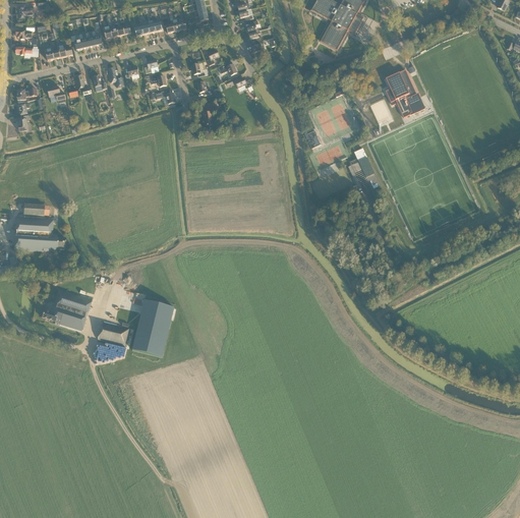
[(197,7),(205,5),(204,0),(199,0),(195,1),(195,2),(196,6),(192,7),(193,9),(197,8),(197,7)]
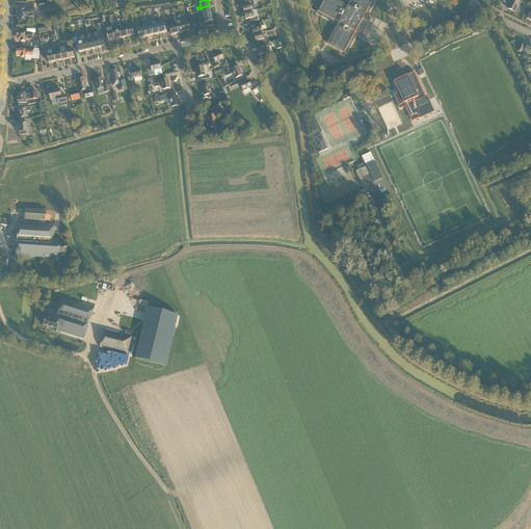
[(243,10),(250,8),(250,6),(251,5),(250,2),(253,1),(253,0),(244,0),(245,3),(241,4),(243,10)]
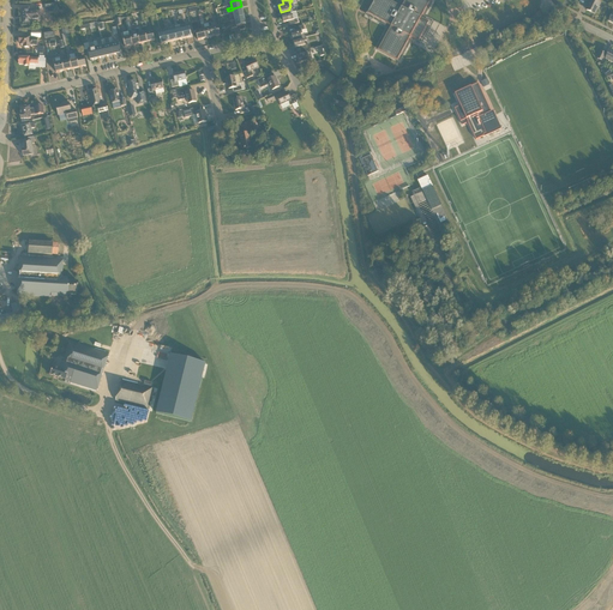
[(422,29),(428,19),(420,14),(427,0),(403,0),(401,4),(394,0),(371,0),(366,10),(390,23),(377,47),(396,58),(409,34),(418,38),(422,29)]
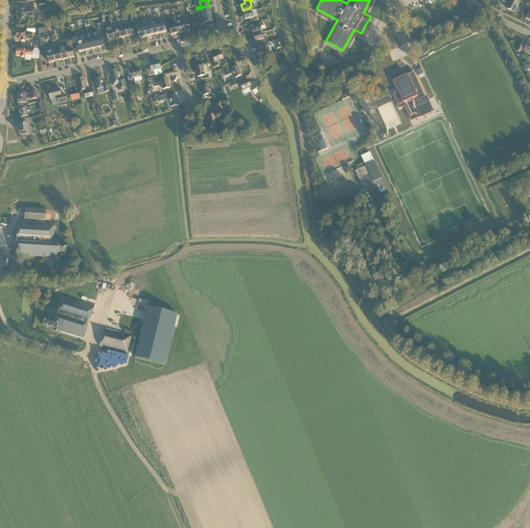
[(506,5),(513,9),(519,0),(508,0),(506,5)]
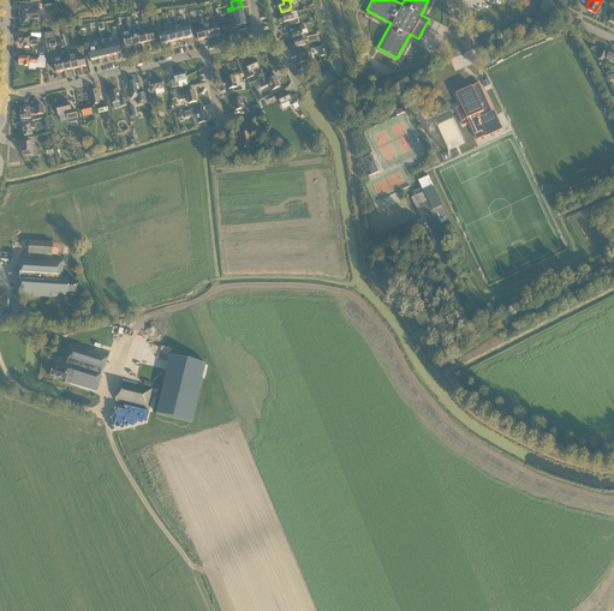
[(41,18),(39,6),(29,7),(29,6),(21,6),(23,21),(30,19),(41,18)]
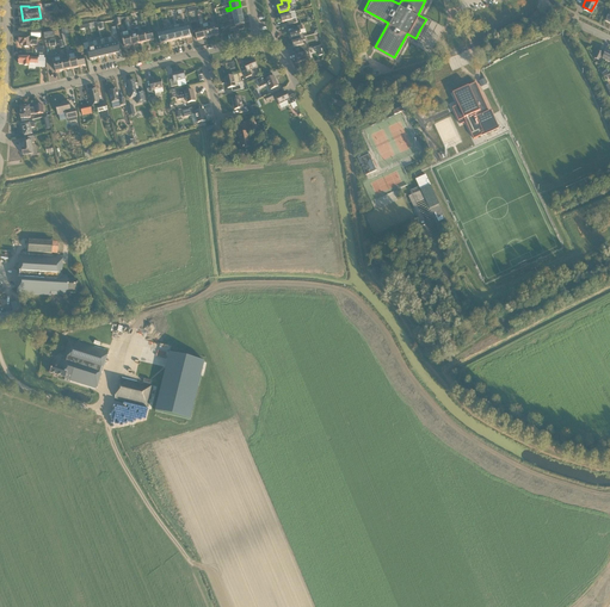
[(233,16),(241,14),(240,6),(232,8),(232,10),(233,14),(228,16),(228,18),(233,17),(233,16)]
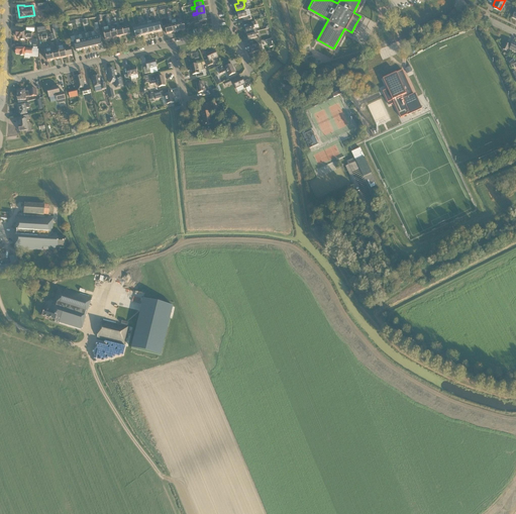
[(244,11),(243,8),(236,10),(238,16),(241,15),(242,19),(251,16),(250,13),(246,14),(245,10),(244,11)]
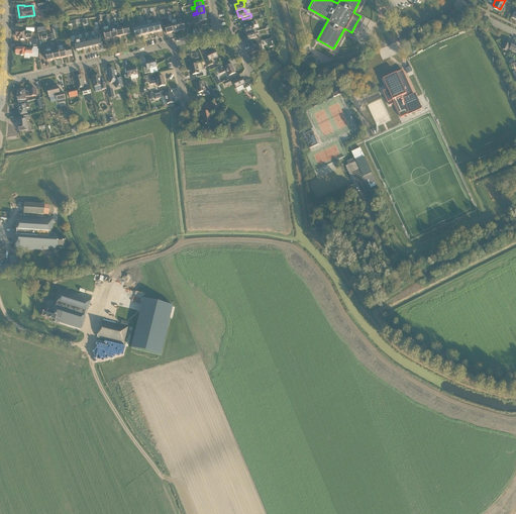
[(178,20),(177,16),(176,10),(174,10),(176,21),(177,21),(178,28),(185,27),(183,19),(178,20)]
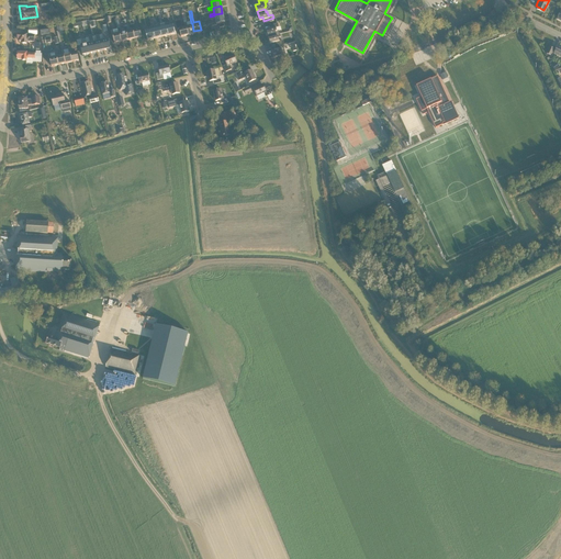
[(211,23),(216,22),(216,21),(224,20),(222,13),(214,14),(214,15),(215,20),(211,21),(211,23)]
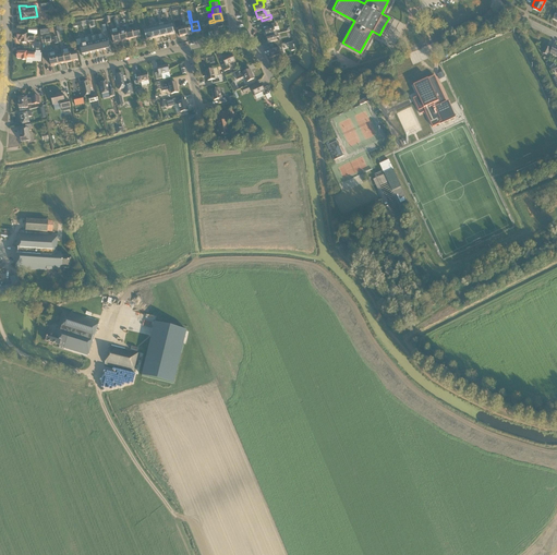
[(184,24),(183,24),(180,25),(178,16),(173,17),(176,26),(177,26),(179,34),(185,32),(184,24)]
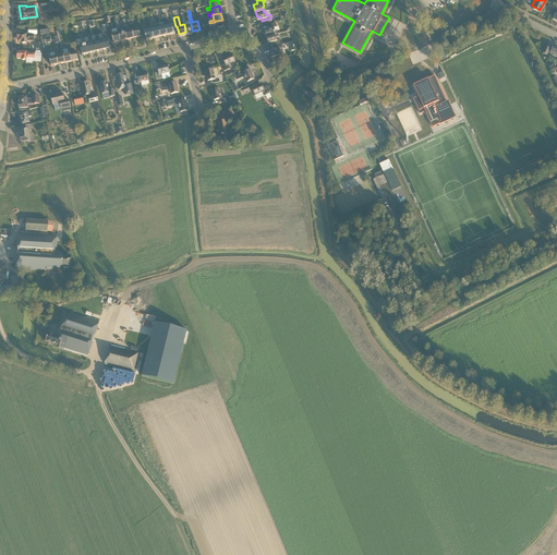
[(165,24),(166,32),(173,31),(171,22),(166,24),(165,20),(162,20),(164,24),(165,24)]
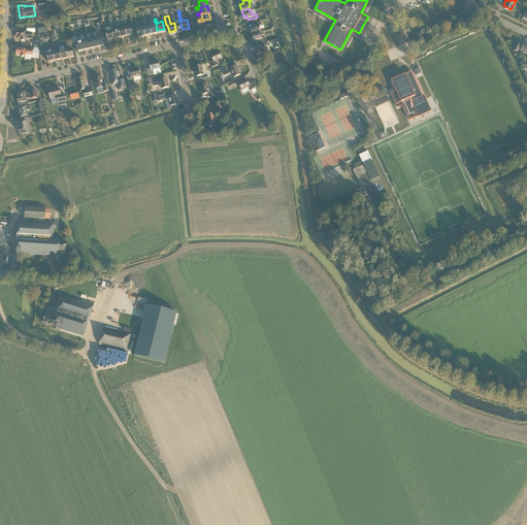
[(180,22),(179,22),(175,23),(174,19),(172,19),(173,23),(174,23),(175,30),(182,29),(180,22)]
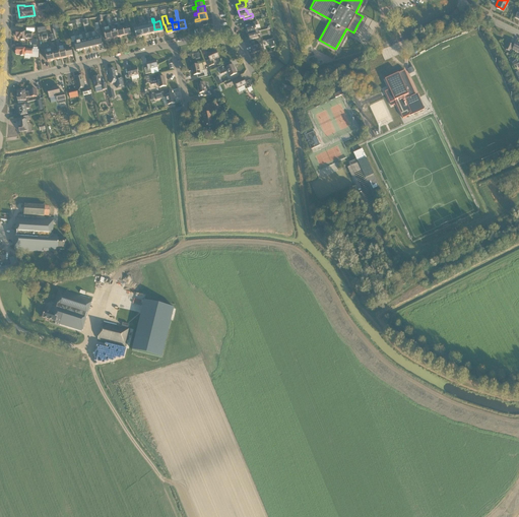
[(153,22),(152,22),(148,23),(147,19),(145,19),(146,23),(148,31),(154,29),(153,22)]
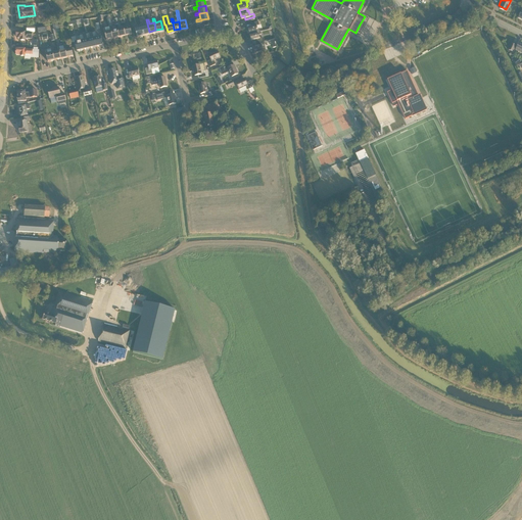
[(256,27),(255,24),(258,22),(257,19),(250,20),(251,25),(247,26),(249,32),(259,29),(258,27),(256,27)]
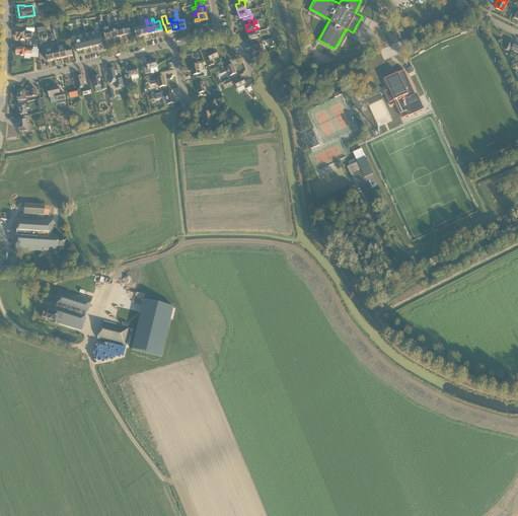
[(122,25),(124,32),(130,31),(128,23),(124,24),(124,20),(120,21),(121,25),(122,25)]
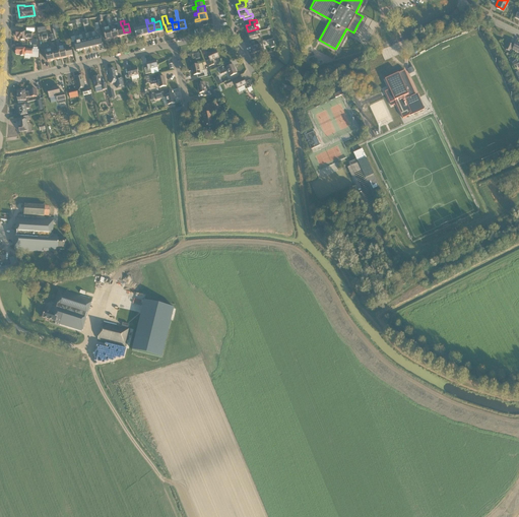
[(146,23),(142,24),(141,20),(138,21),(139,25),(140,25),(142,33),(148,31),(146,23)]
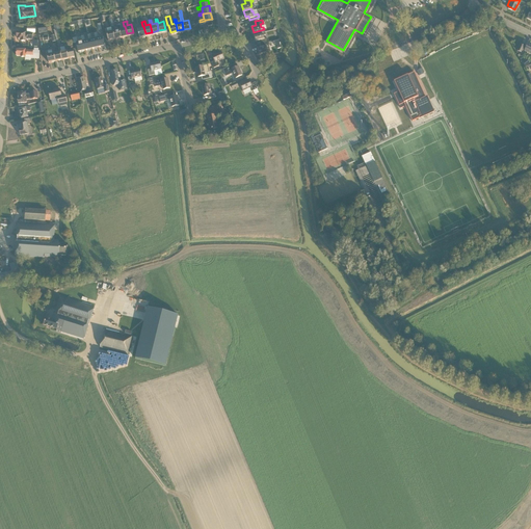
[(125,26),(124,26),(120,27),(118,23),(116,23),(117,27),(118,27),(121,35),(127,33),(125,26)]
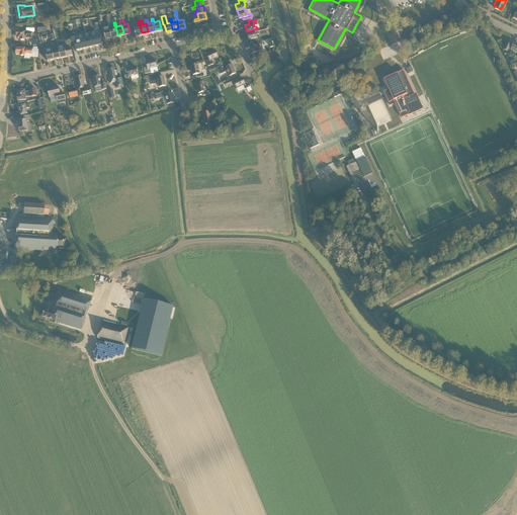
[(140,25),(139,25),(135,26),(135,22),(132,22),(133,27),(134,26),(136,34),(142,32),(140,25)]
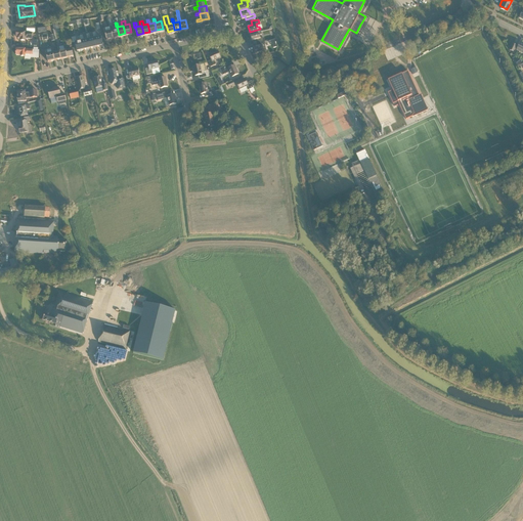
[(117,27),(116,27),(112,28),(111,24),(109,25),(110,29),(111,29),(113,36),(119,35),(117,27)]
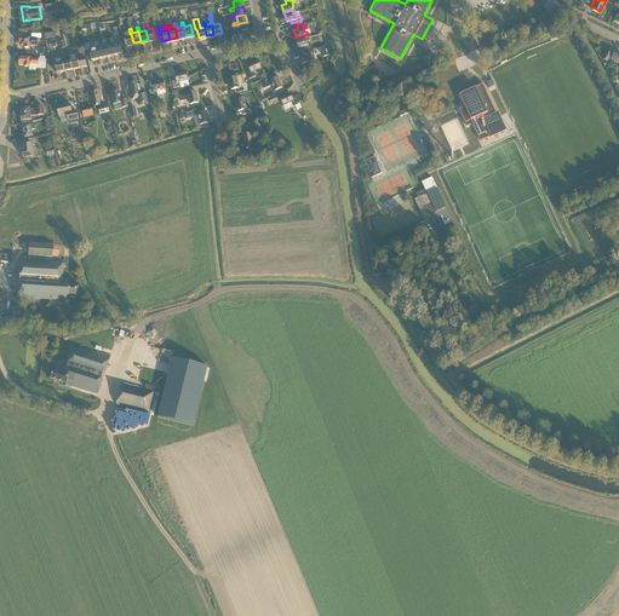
[(131,34),(130,34),(125,35),(124,30),(121,30),(122,35),(124,35),(125,45),(133,42),(131,34)]
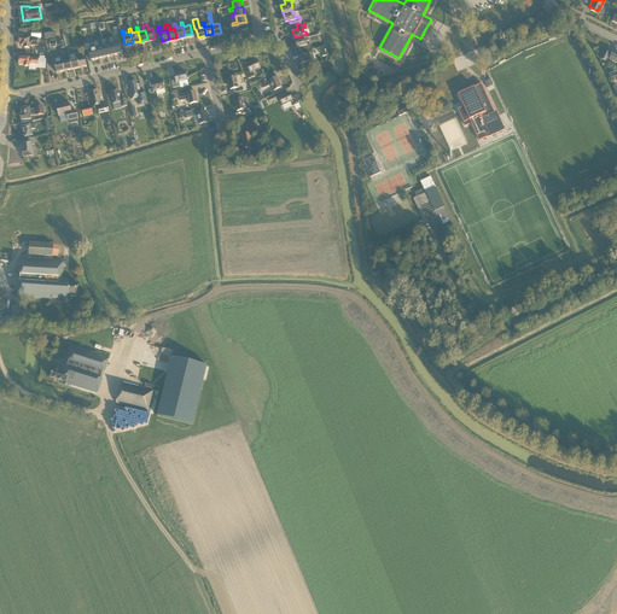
[(29,34),(18,34),(18,40),(21,40),(21,42),(23,42),(23,45),(29,45),(29,42),(36,42),(36,35),(29,35),(29,34)]
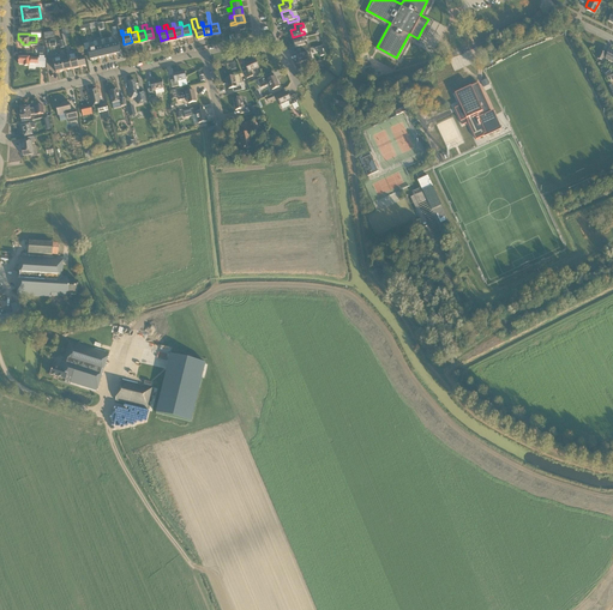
[(304,42),(304,38),(306,37),(305,34),(293,37),(294,44),(299,43),(300,47),(308,46),(307,41),(304,42)]
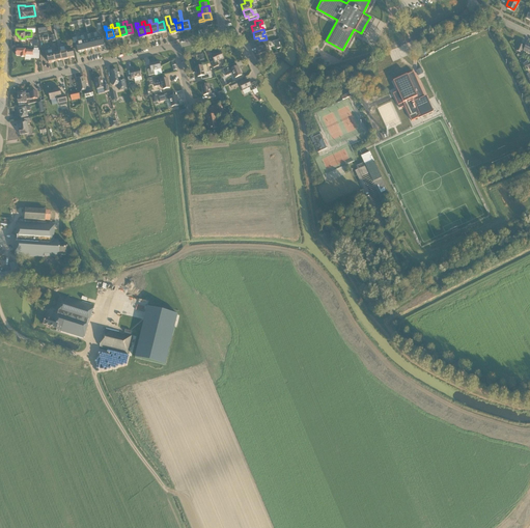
[(96,30),(93,30),(94,35),(96,45),(104,44),(102,34),(98,35),(96,30)]
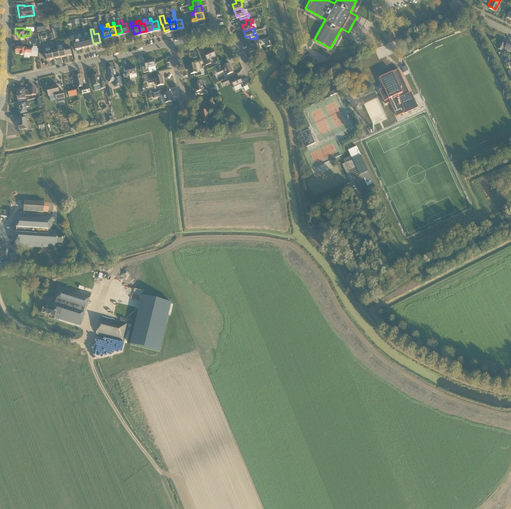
[(86,30),(83,31),(84,36),(85,36),(87,45),(93,43),(91,34),(88,35),(86,30)]
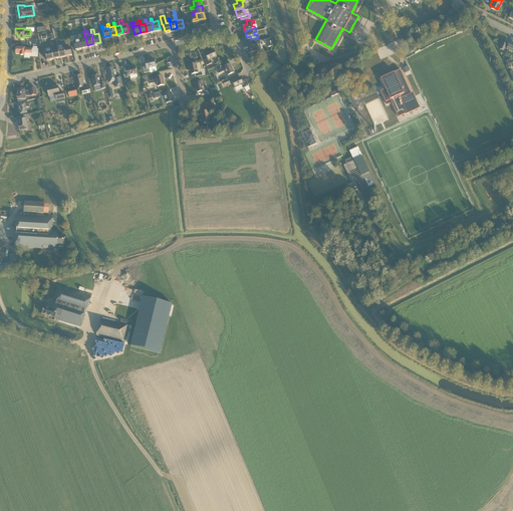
[(80,32),(77,32),(78,37),(79,37),(81,46),(87,45),(85,36),(84,36),(81,37),(80,32)]
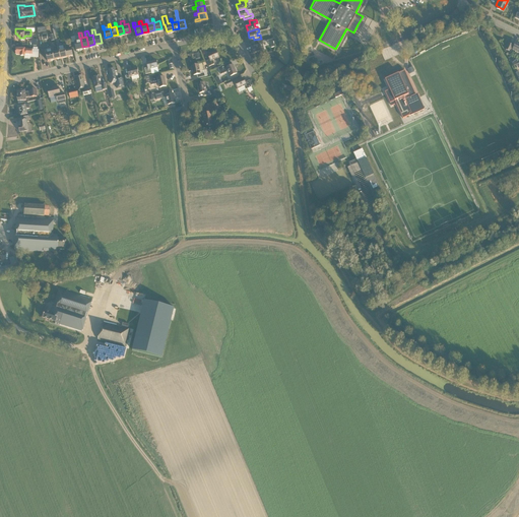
[(75,34),(70,35),(71,40),(73,40),(75,49),(82,47),(80,38),(79,38),(76,39),(75,34)]
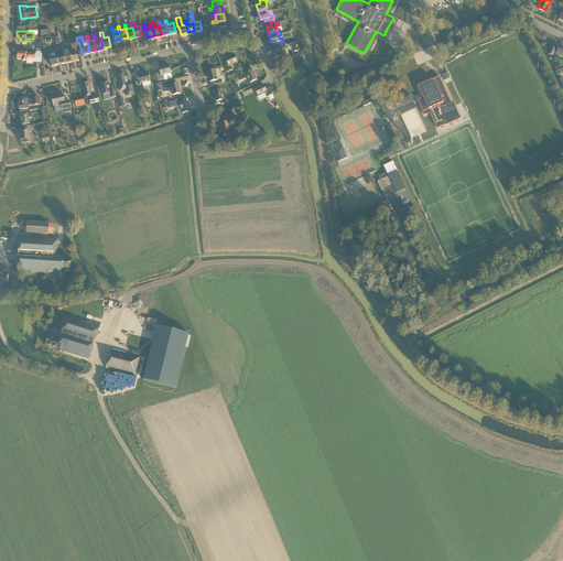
[(282,50),(281,46),(284,45),(283,42),(275,43),(277,47),(272,49),(273,55),(282,53),(282,55),(285,55),(283,50),(282,50)]
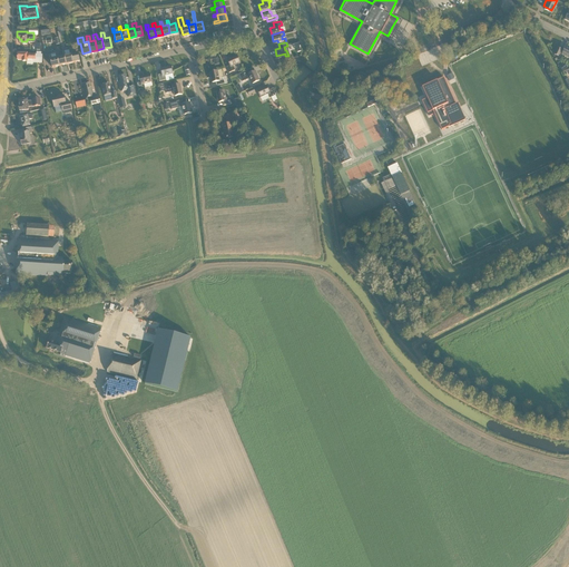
[(70,51),(72,60),(79,58),(77,50),(71,51),(71,47),(68,47),(69,51),(70,51)]
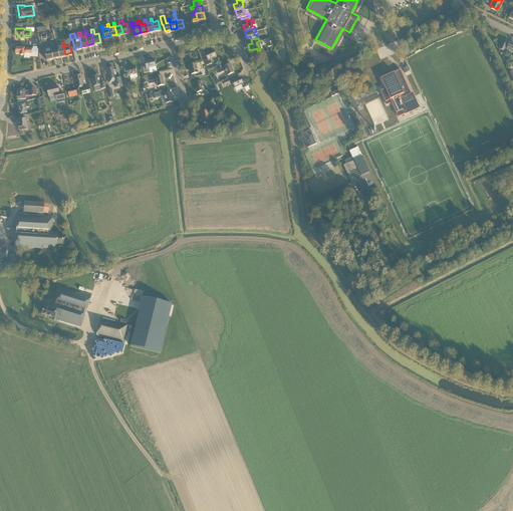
[(63,46),(62,46),(58,47),(57,43),(55,44),(56,48),(57,48),(59,55),(65,54),(63,46)]
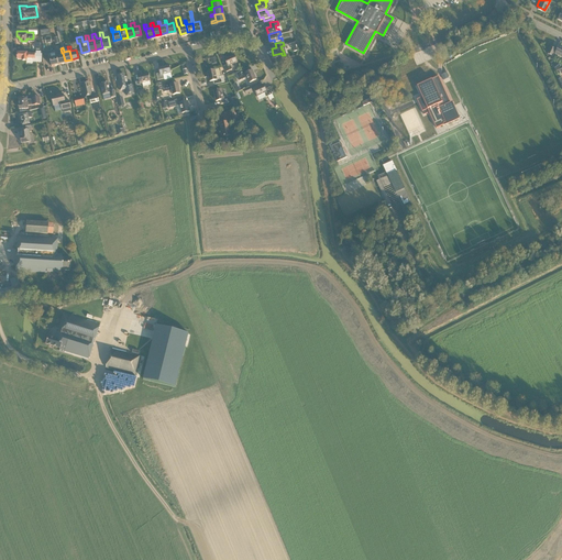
[(63,53),(62,53),(57,54),(56,50),(54,50),(55,54),(56,54),(57,62),(65,61),(63,53)]
